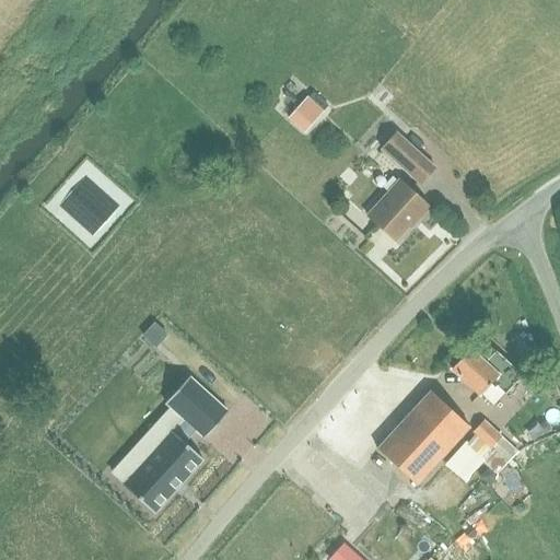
[(289,119),(304,132),(318,116),(304,103),(289,119)]
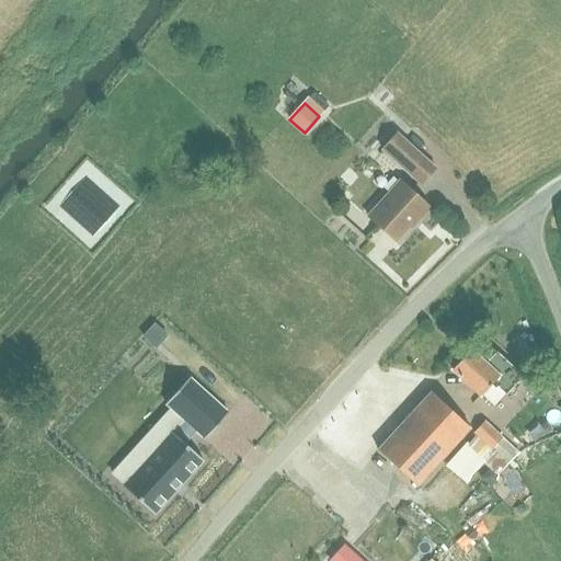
[(421,185),(435,169),(397,134),(381,150),(421,185)]
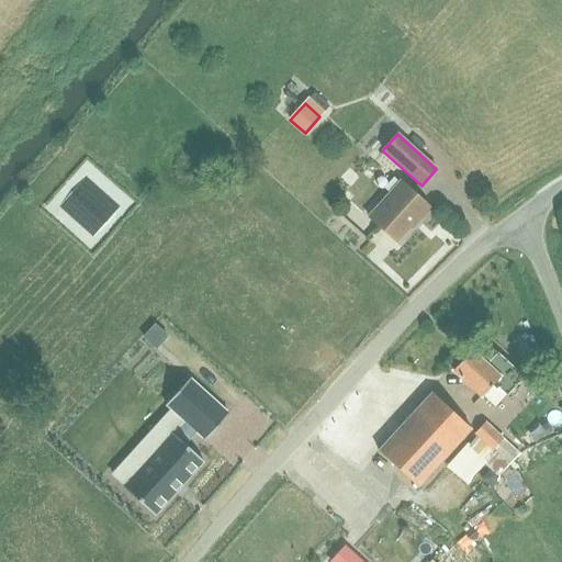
[(401,181),(368,216),(396,243),(417,220),(419,221),(430,209),(401,181)]
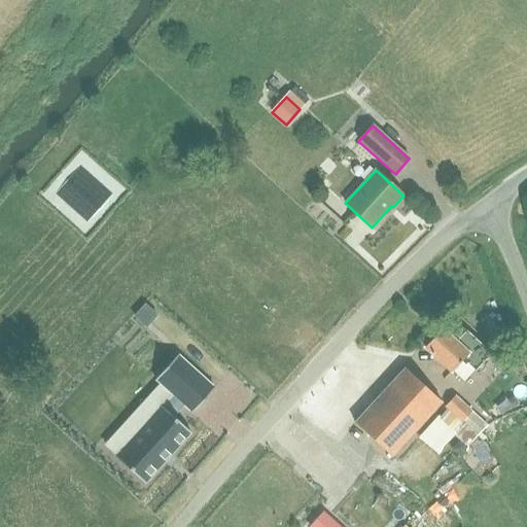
[(429,336),(424,341),(424,344),(426,346),(424,348),(451,373),(452,372),(464,382),(481,364),(490,353),(466,331),(456,342),(442,328),(434,337),(432,335),(429,336)]
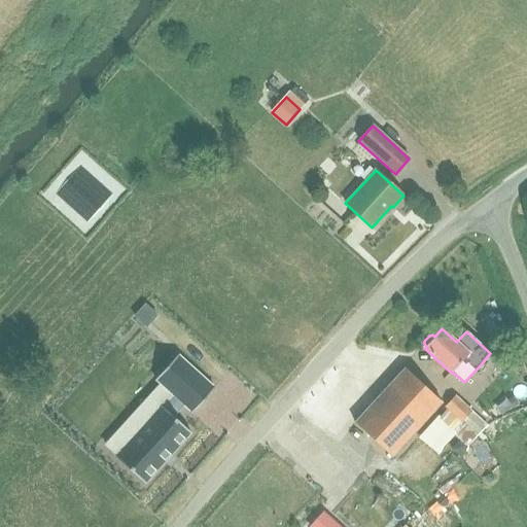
[(116,456),(115,457),(145,484),(190,432),(173,417),(183,406),(191,413),(214,388),(178,355),(155,380),(160,383),(174,396),(164,408),(162,407),(116,456)]
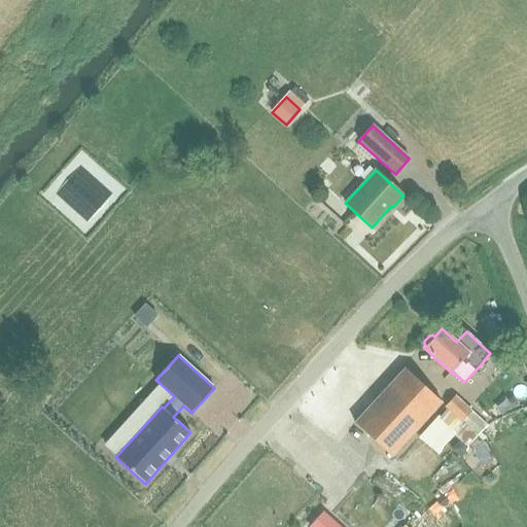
[(391,457),(444,402),(408,367),(355,423),(391,457)]
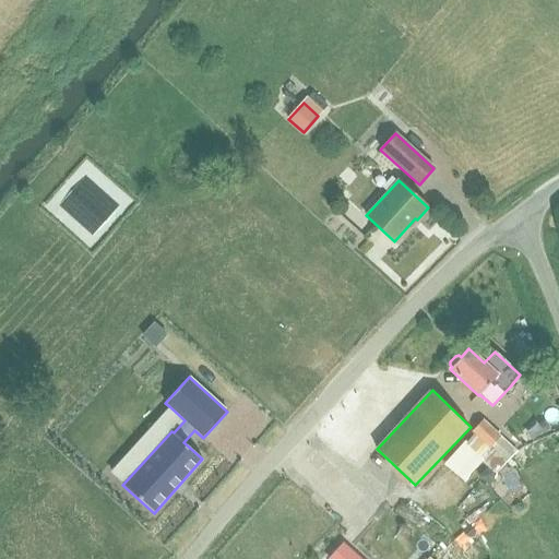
[(474,431),(475,432),(466,443),(482,458),(479,460),(497,474),(516,452),(501,439),(485,421),(474,431)]
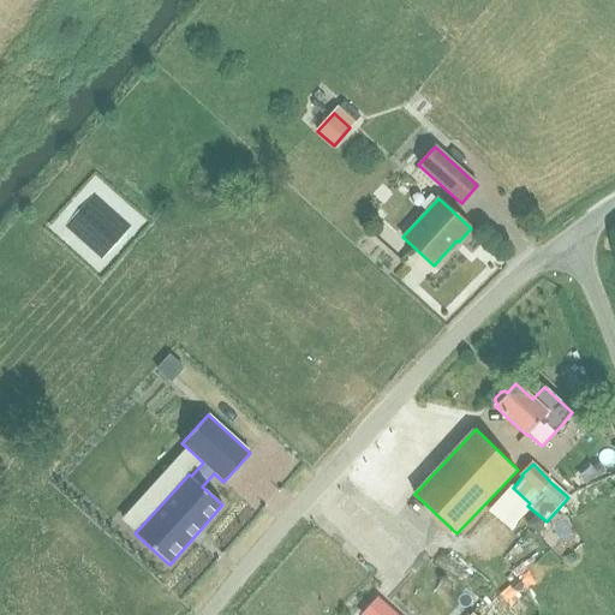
[(365,611),(362,614),(395,614),(377,598),(374,602),(371,603),(365,609),(365,611)]
